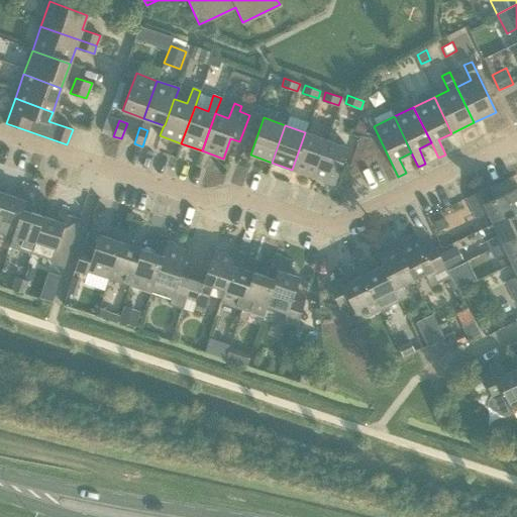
[(312,177),(326,139),(305,132),(292,170),(312,177)]
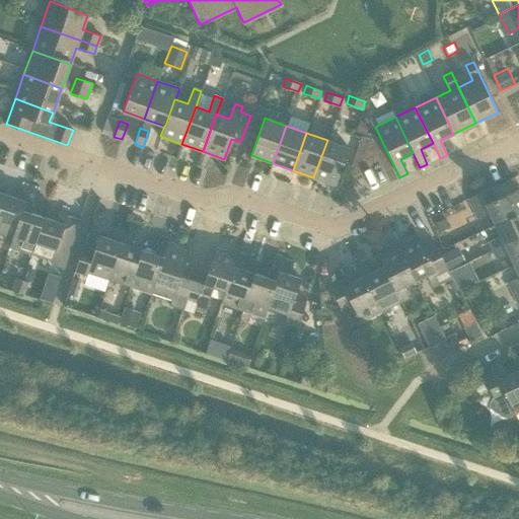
[(349,148),(327,140),(313,177),(335,186),(349,148)]
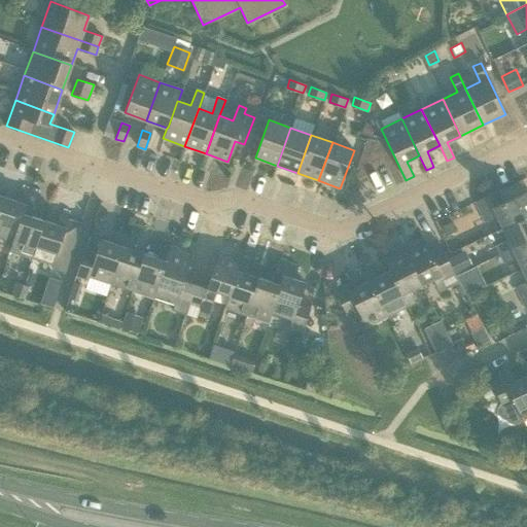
[(3,196),(0,206),(0,236),(12,241),(29,190),(20,187),(15,200),(3,196)]
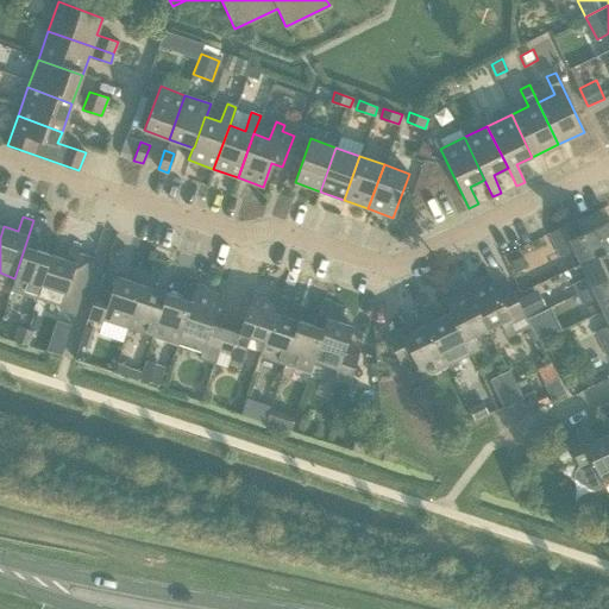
[(11,289),(36,297),(50,253),(36,249),(44,224),(33,220),(14,278),(11,289)]
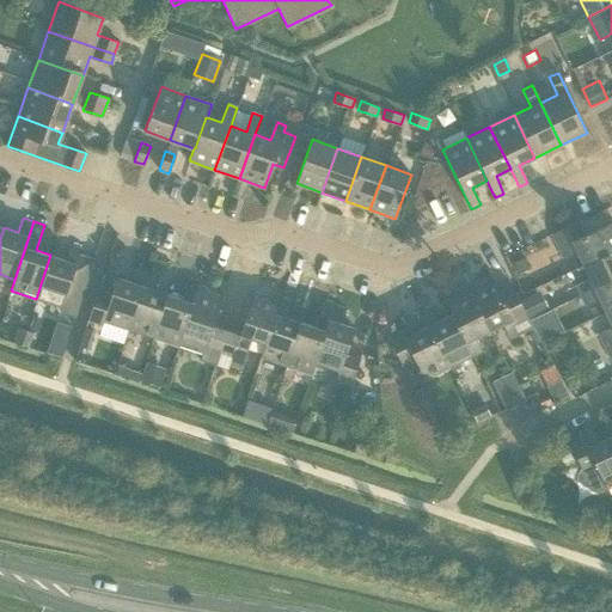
[(577,251),(583,264),(611,250),(611,221),(583,234),(576,221),(551,233),(563,257),(577,251)]
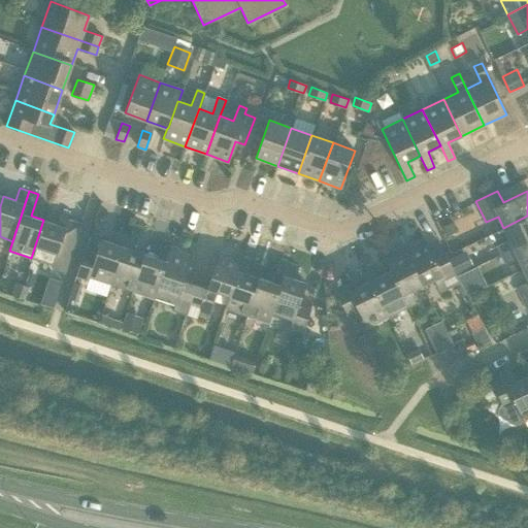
[(56,224),(43,220),(31,258),(53,264),(52,267),(64,271),(80,222),(68,219),(69,215),(60,211),(56,224)]
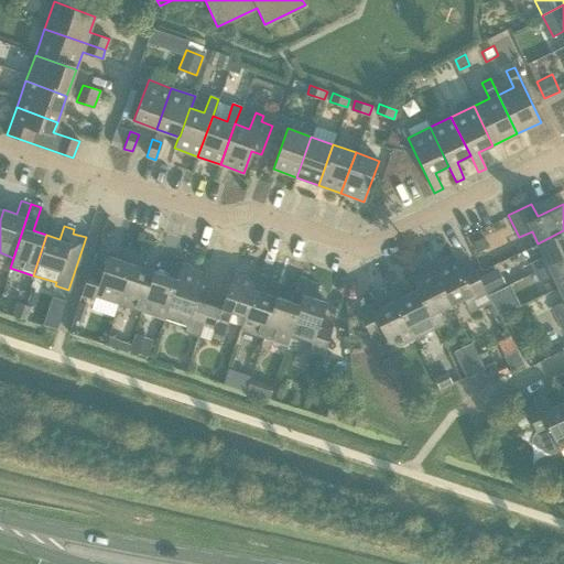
[(530,262),(534,272),(563,258),(563,230),(538,243),(543,256),(530,262)]
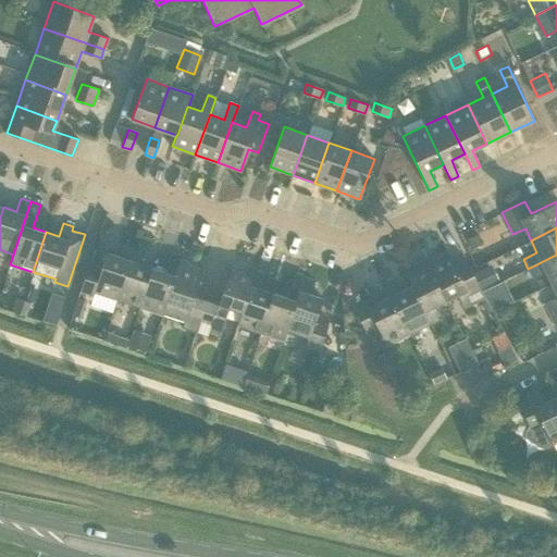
[(94,292),(116,299),(134,246),(125,243),(120,257),(107,252),(101,268),(89,263),(81,291),(94,295),(94,292)]
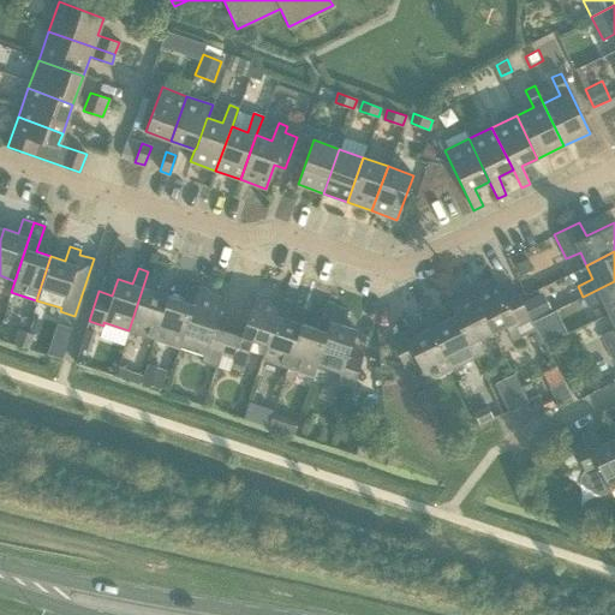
[(129,330),(154,339),(168,296),(154,291),(159,275),(148,272),(129,330)]
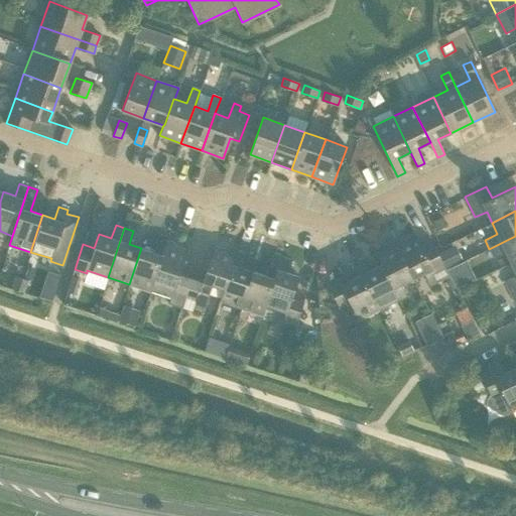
[(394,241),(412,278),(423,273),(429,284),(448,275),(438,254),(428,259),(415,234),(401,241),(400,238),(394,241)]
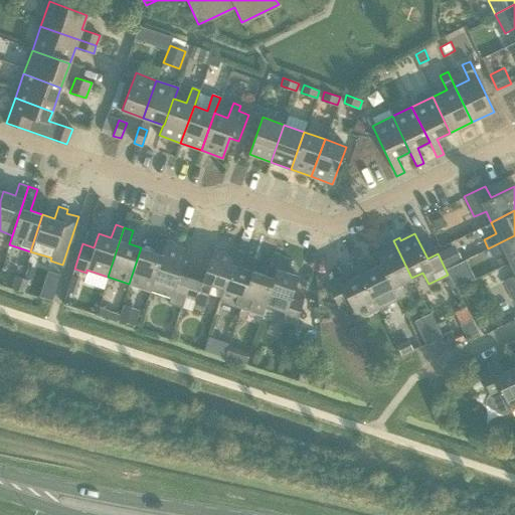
[(514,235),(488,248),(492,256),(504,250),(510,263),(514,260),(514,235)]
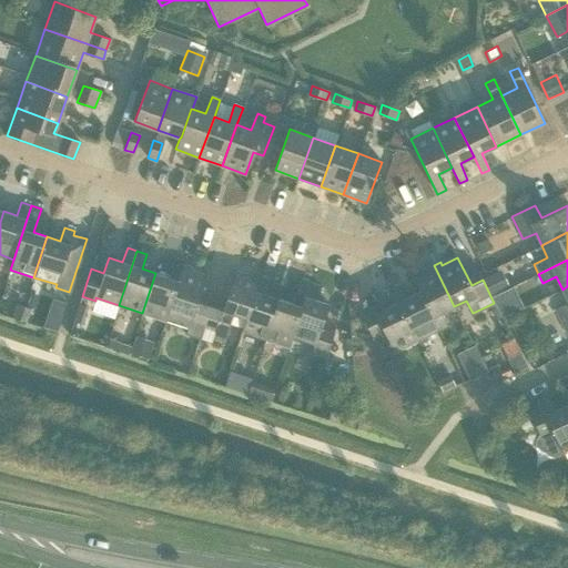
[(178,280),(183,264),(174,261),(169,277),(155,273),(142,313),(165,321),(170,307),(179,280),(178,280)]
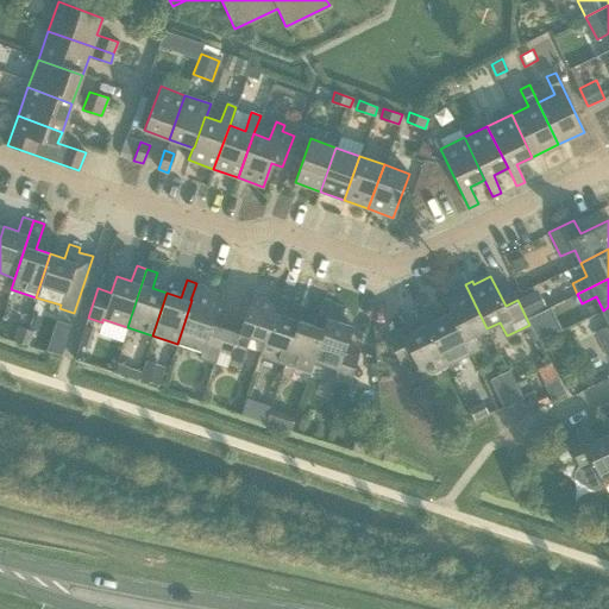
[(196,283),(190,300),(192,300),(182,330),(196,334),(192,349),(201,352),(200,359),(213,363),(215,357),(218,350),(227,322),(214,318),(221,295),(203,289),(205,286),(196,283)]
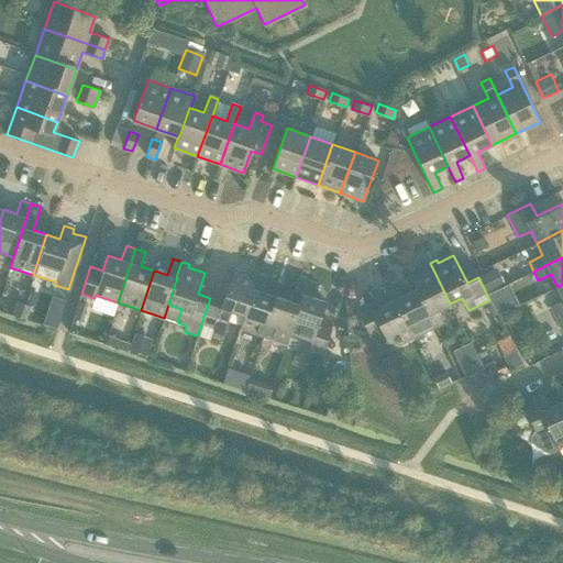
[(429,315),(435,328),(444,323),(438,310),(450,304),(430,263),(422,267),(424,269),(409,277),(416,289),(428,315),(429,315)]
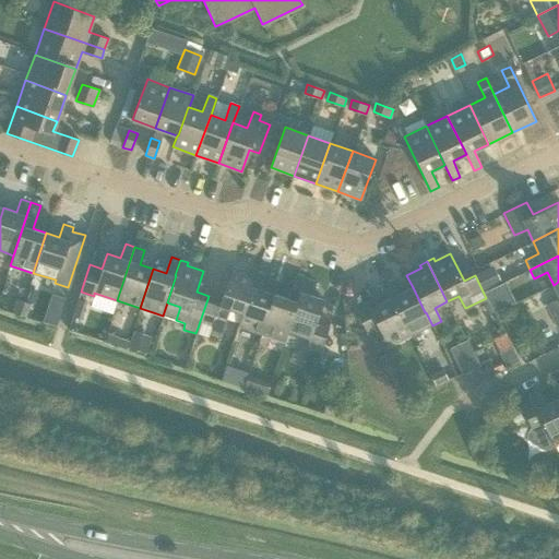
[(242,313),(257,273),(257,271),(249,268),(248,271),(232,266),(221,300),(209,296),(200,321),(213,325),(211,332),(221,335),(229,309),(242,312),(242,313)]
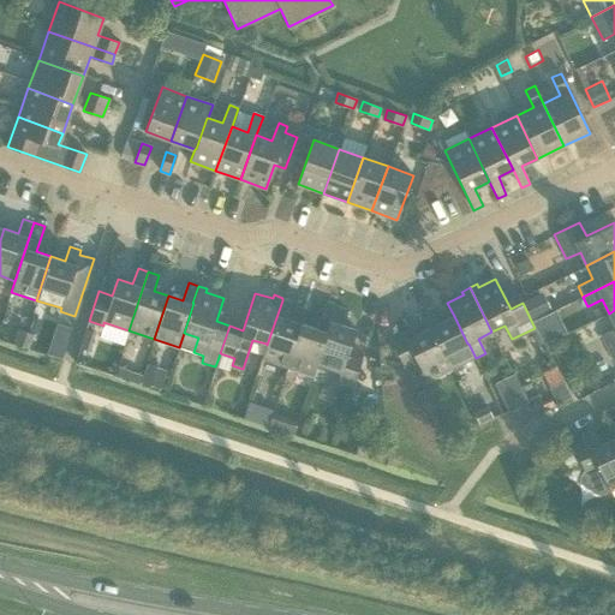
[(547,314),(539,299),(525,305),(532,321),(547,314)]
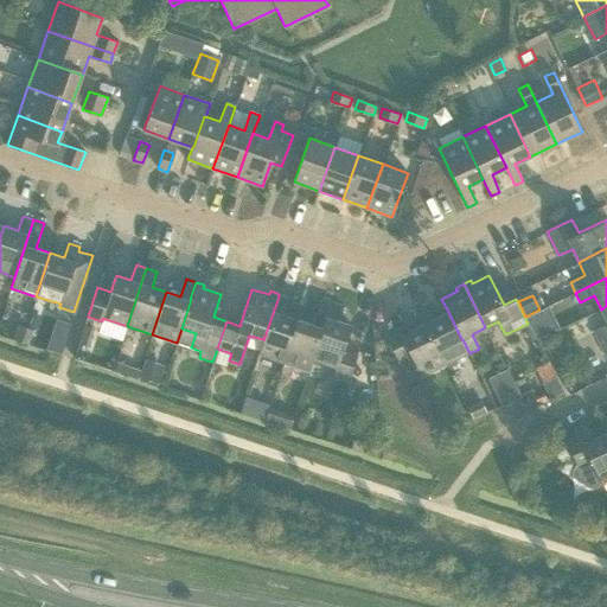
[(263,340),(263,339),(259,353),(283,362),(298,319),(283,314),(288,300),(279,296),(263,340)]
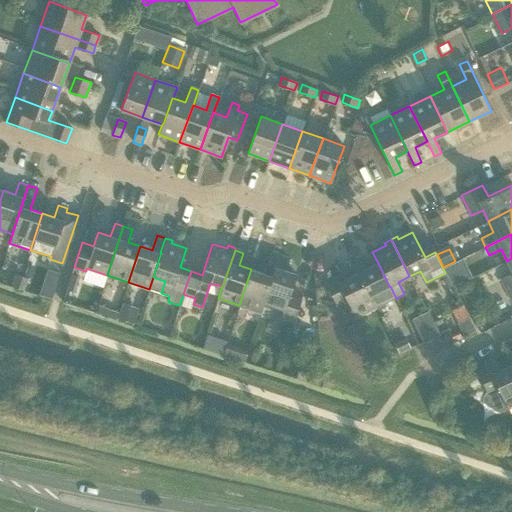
[(251,269),(239,305),(260,313),(263,304),(263,303),(272,276),(273,276),(279,254),(270,251),(263,273),(251,269)]
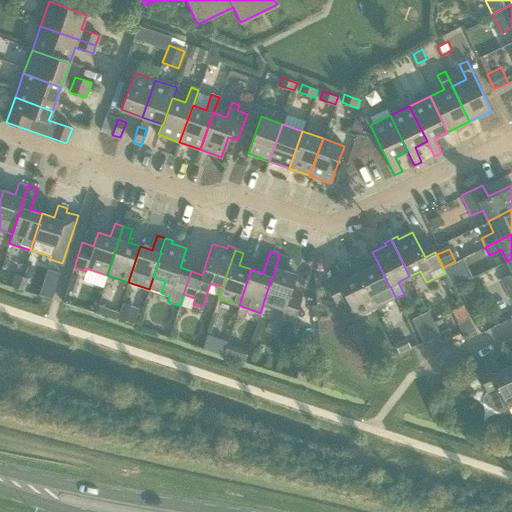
[(288,257),(279,254),(273,276),(272,276),(263,303),(263,304),(284,311),(281,318),(293,322),(301,300),(289,296),(296,274),(284,270),(288,257)]
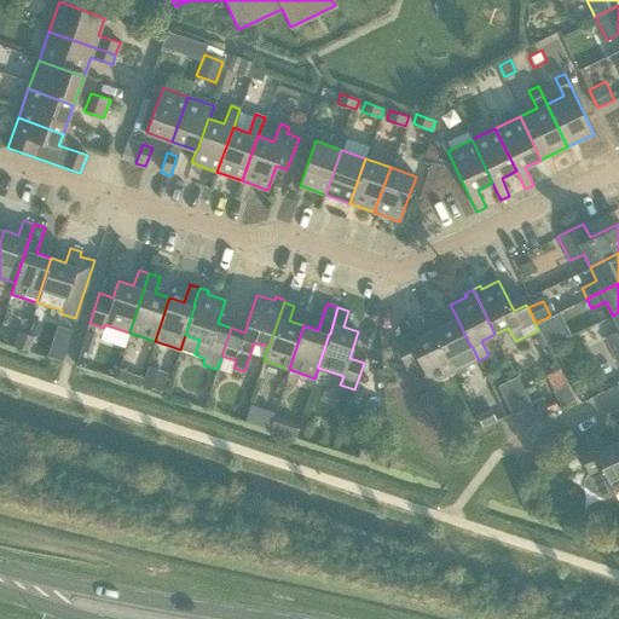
[(427,316),(453,371),(470,363),(476,375),(485,371),(479,360),(472,346),(470,346),(457,318),(444,325),(437,311),(427,316)]
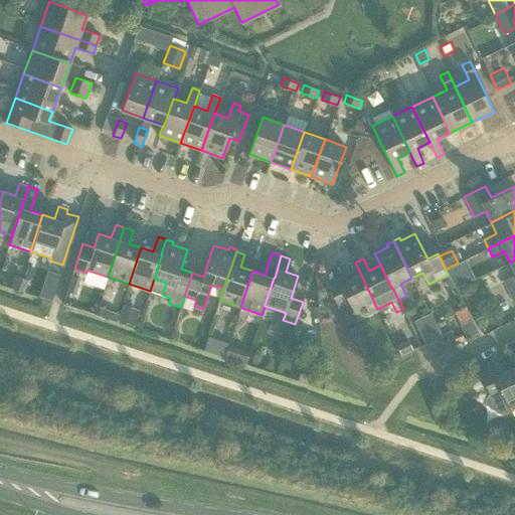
[(514,260),(510,263),(514,274),(503,280),(512,300),(514,298),(514,260)]
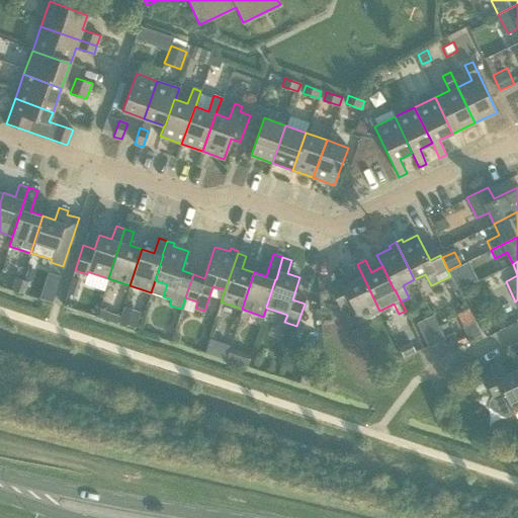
[(359,321),(379,311),(357,264),(348,268),(354,280),(343,285),(341,281),(329,287),(340,309),(350,303),(359,321)]
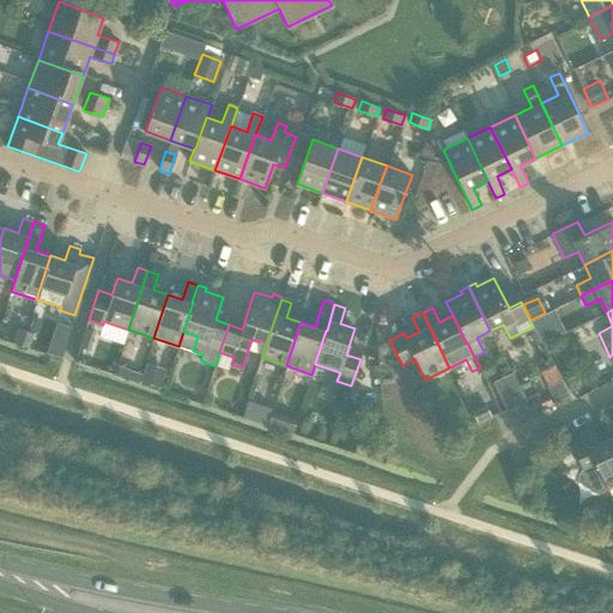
[(552,327),(545,313),(530,320),(538,334),(552,327)]
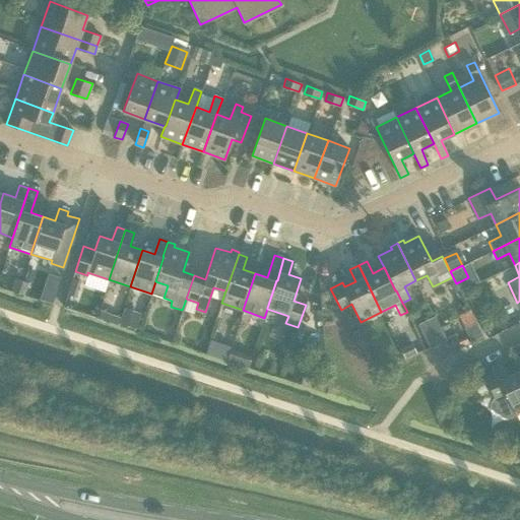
[(28,282),(15,277),(11,289),(25,295),(28,282)]
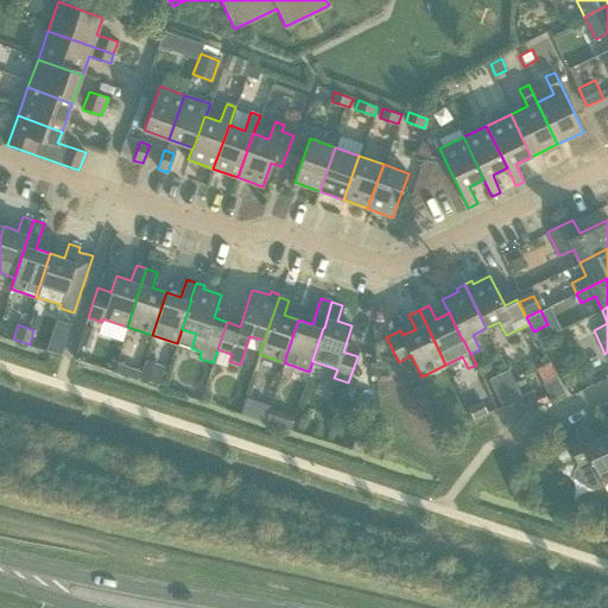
[(94,329),(84,325),(78,343),(88,347),(94,329)]
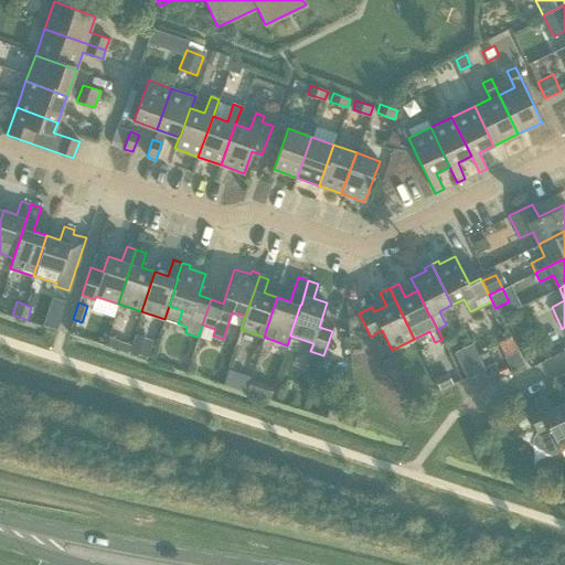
[(145,336),(136,333),(130,349),(139,352),(145,336)]
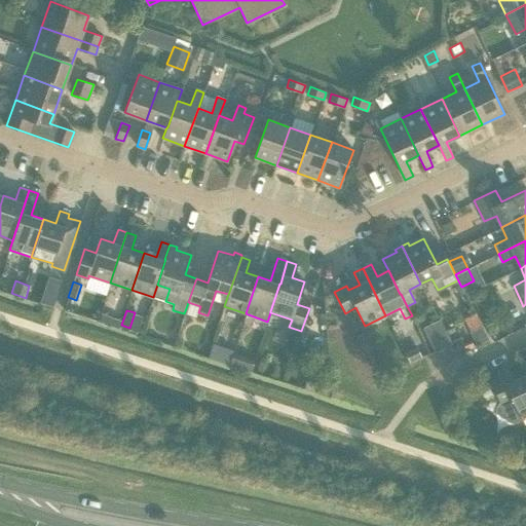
[(488,340),(482,327),(472,332),(478,344),(488,340)]
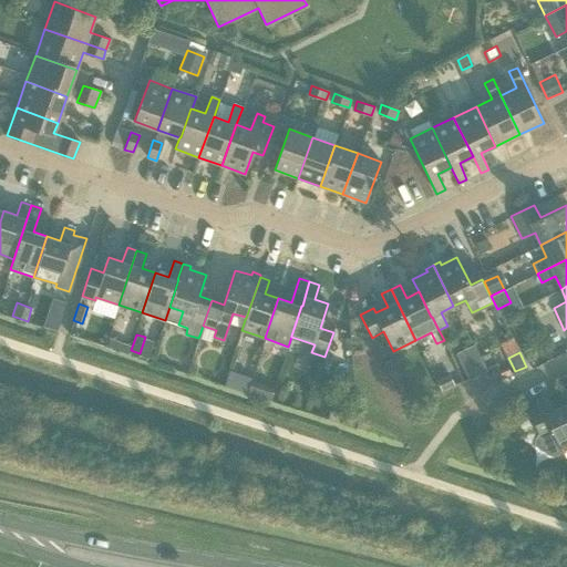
[(454,384),(449,372),(436,379),(442,390),(454,384)]
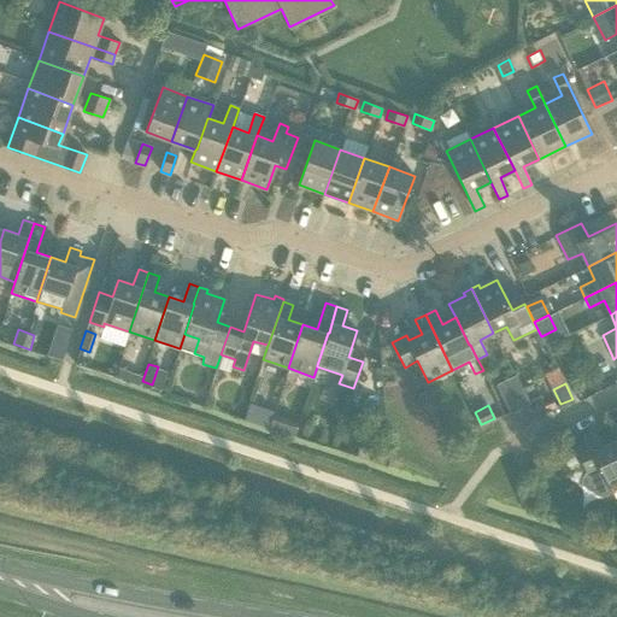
[(616,406),(604,413),(616,440),(616,439),(616,440),(616,406)]
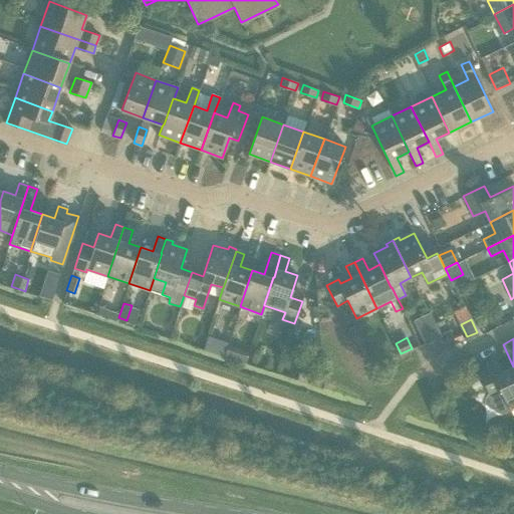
[(513,366),(513,365),(513,366),(502,371),(497,359),(477,368),(488,394),(485,399),(485,404),(491,409),(497,412),(502,414),(507,412),(509,409),(509,411),(513,408),(513,366)]
